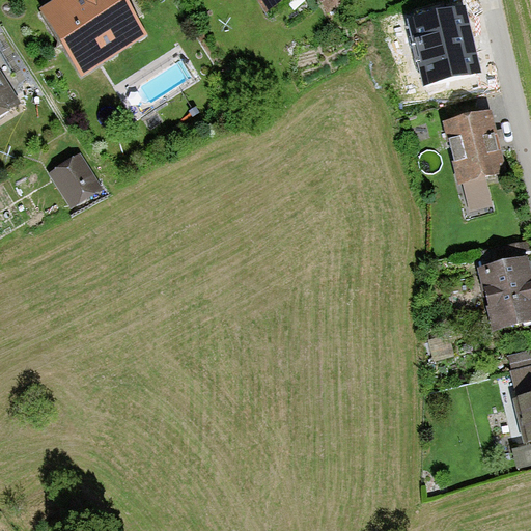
[(58,0),(34,16),(75,77),(142,33),(119,0),(58,0)]
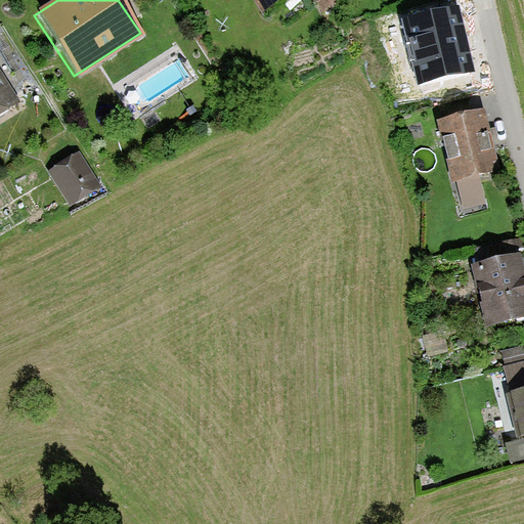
[(251,0),(261,15),(284,0),(251,0)]
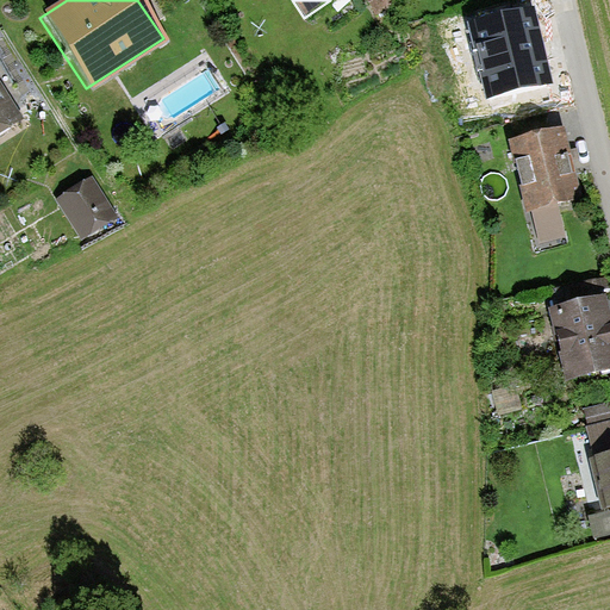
[(0,129),(14,119),(0,99),(0,129)]
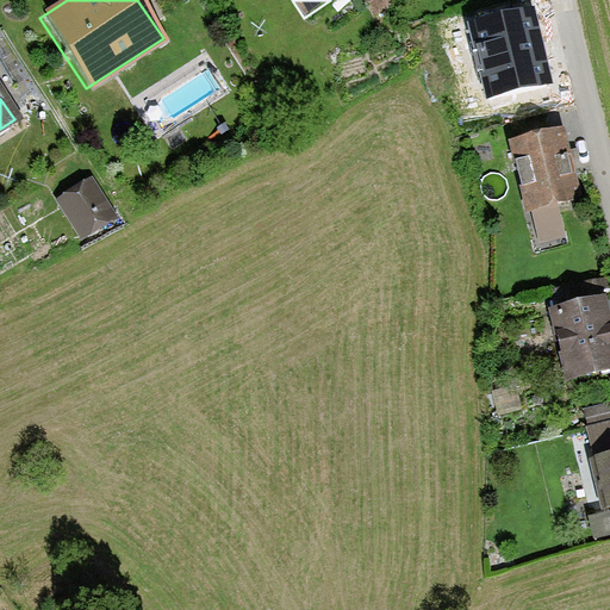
[(564,134),(509,148),(528,218),(582,204),(564,134)]
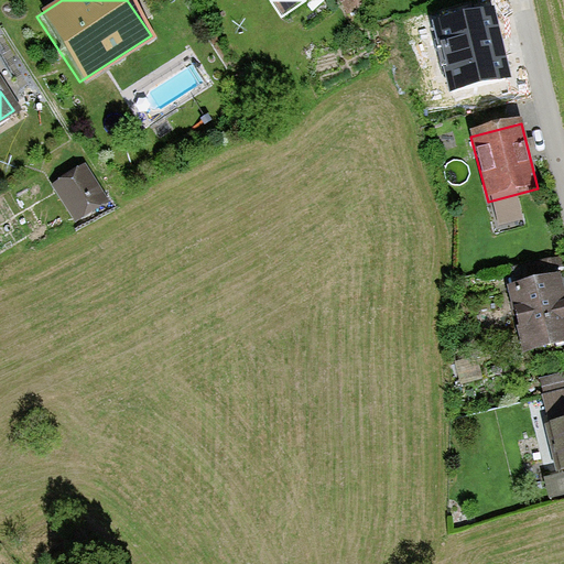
[(83,164),(50,184),(71,218),(105,198),(83,164)]
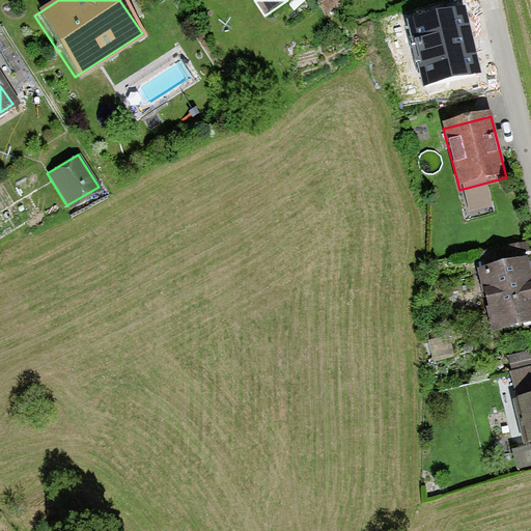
[(530,271),(529,260),(481,270),(494,332),(530,324),(530,271)]
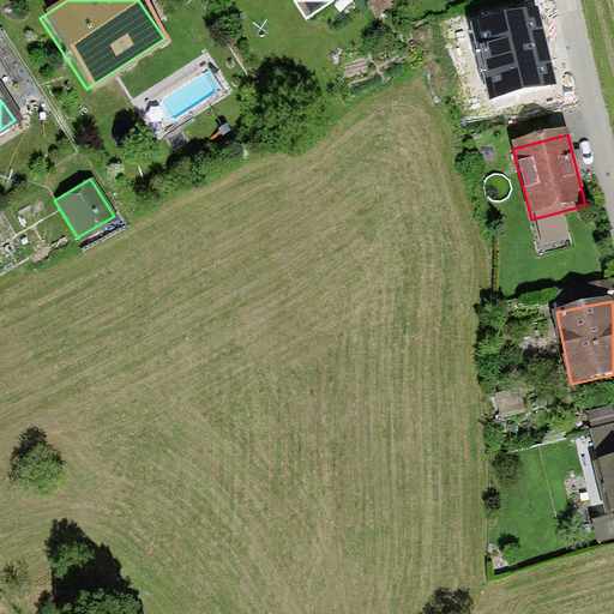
[(613,425),(588,431),(605,512),(613,510),(613,425)]
